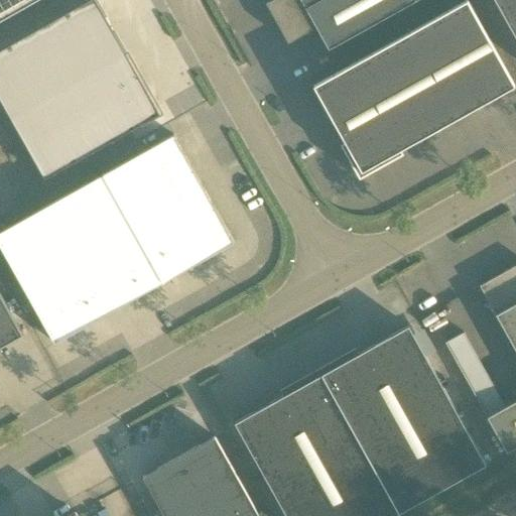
[(0,99),(45,178),(142,123),(142,124),(163,112),(128,50),(126,51),(96,0),(85,0),(0,48),(0,99)]
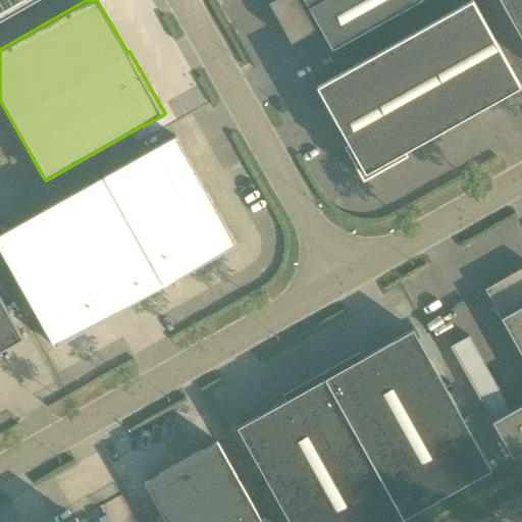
[(0,0),(0,20),(36,0),(0,0)]
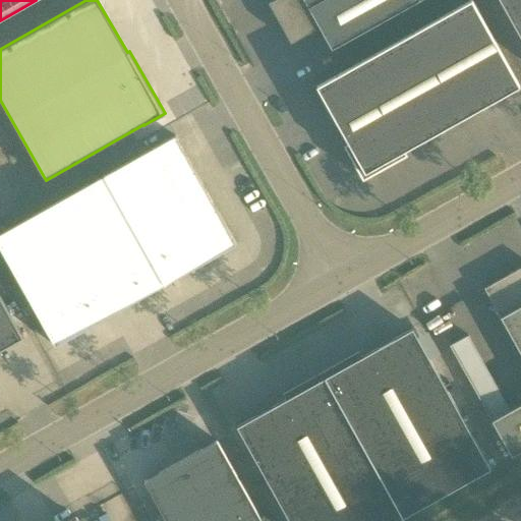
[(273,0),(269,3),(291,43),(311,32),(310,30),(319,25),(332,49),(419,0),(273,0)]
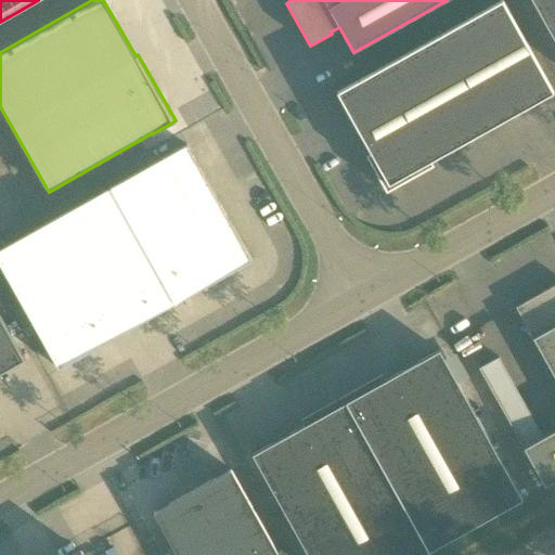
[(434,165),(431,160),(554,92),(502,0),(337,92),(371,153),(366,155),(387,192),(434,165)]
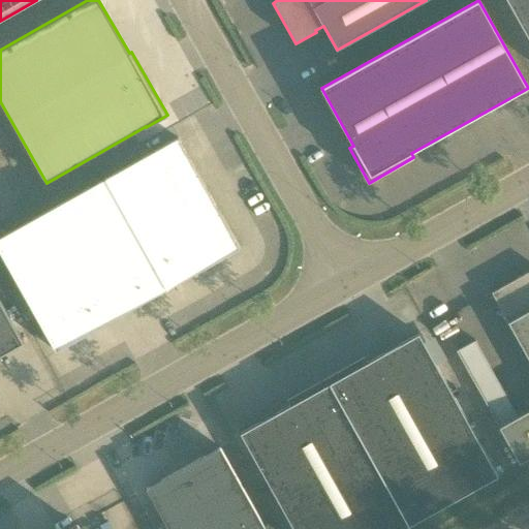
[(528,0),(506,0),(528,39),(528,0)]
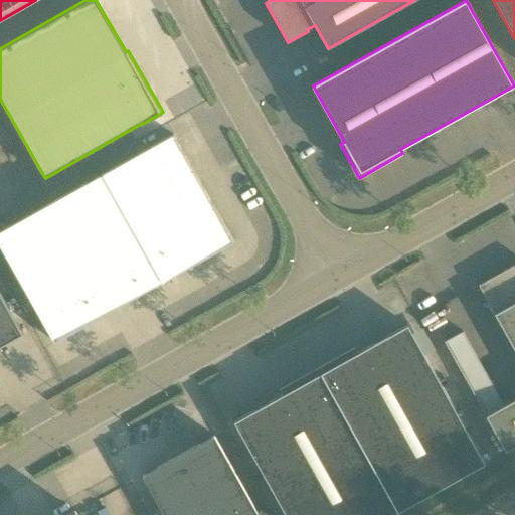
[(173,134),(103,174),(124,210),(193,171),(173,134)]
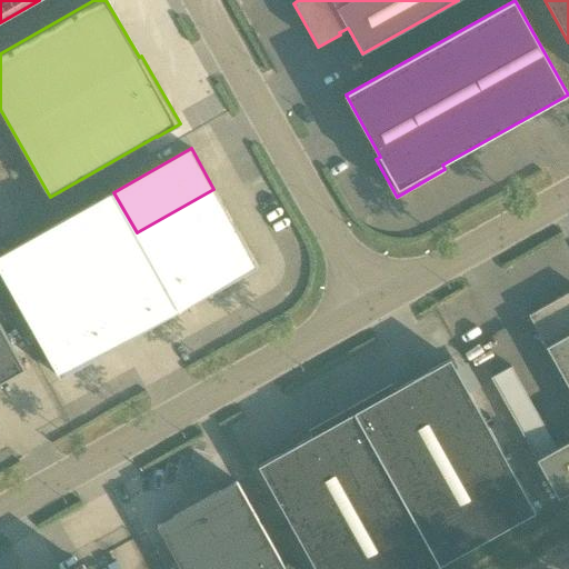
[(213,189),(137,232),(158,271),(236,227),(213,189)]
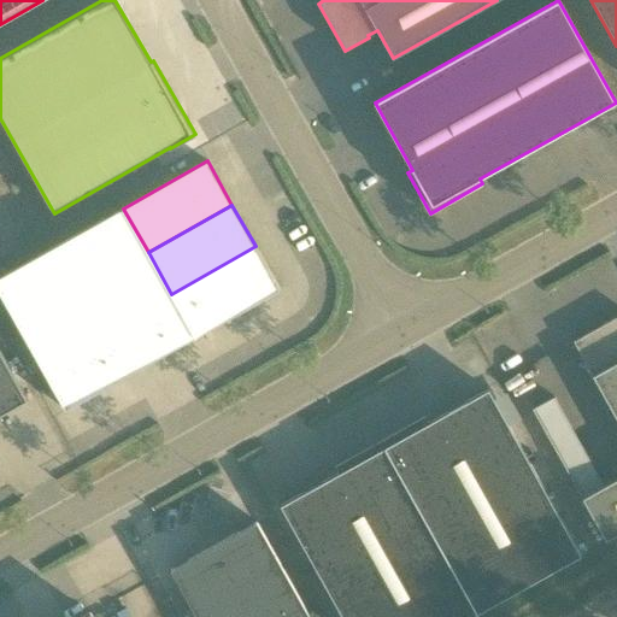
[(82,231),(153,360),(195,338),(171,294),(148,252),(123,209),(82,231)]
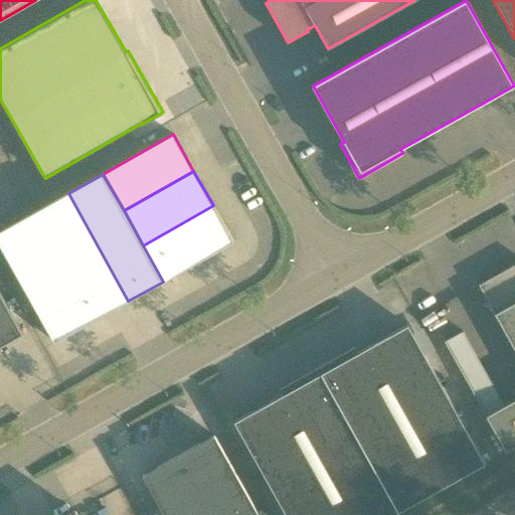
[(68,193),(33,213),(94,321),(128,301),(68,193)]
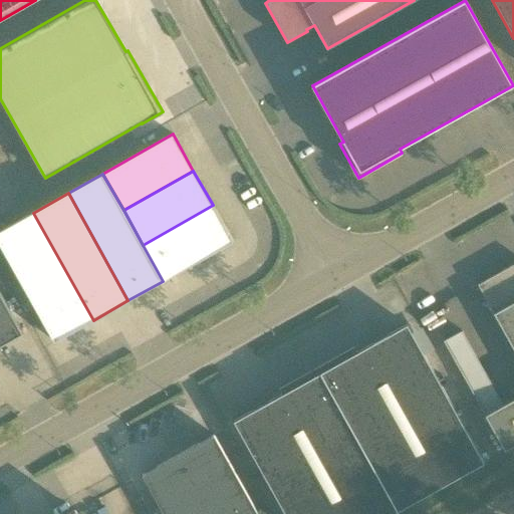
[(213,205),(143,245),(163,281),(233,241),(213,205)]
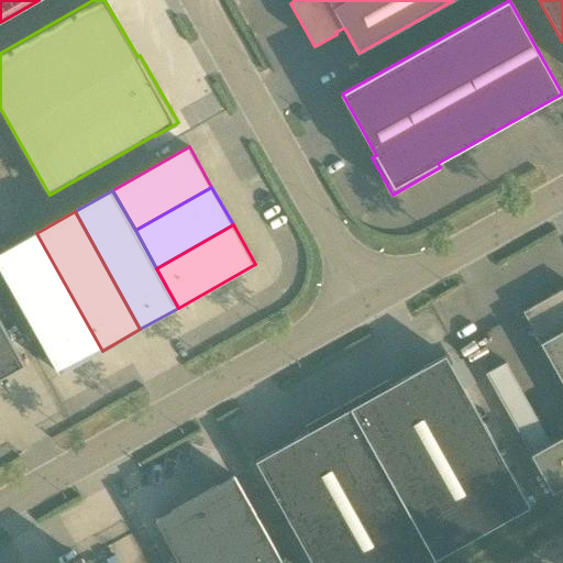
[(102,351),(36,233),(0,253),(0,267),(59,374),(102,351)]
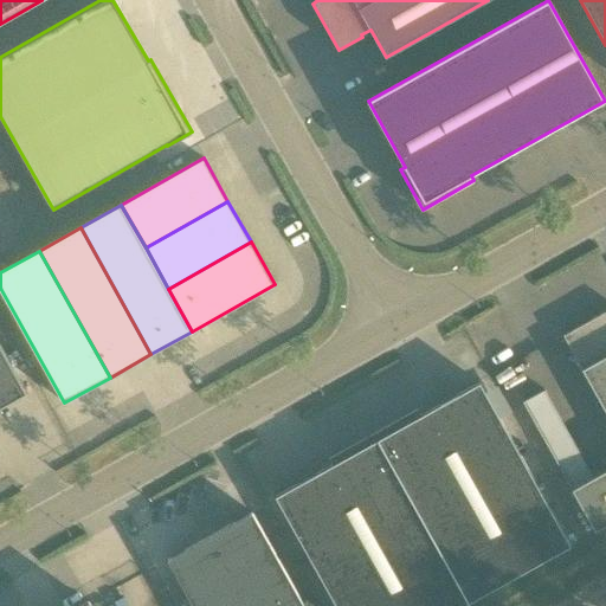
[(581,348),(573,353),(605,412),(605,470),(572,490),(594,532),(605,524),(605,311),(572,331),(581,348)]
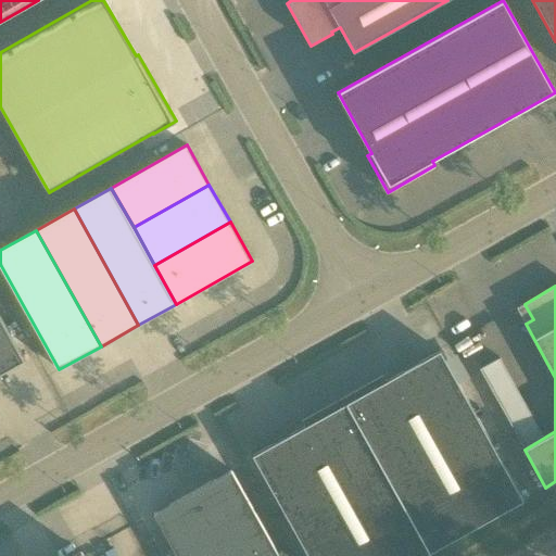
[(0,374),(25,361),(0,316),(0,374)]
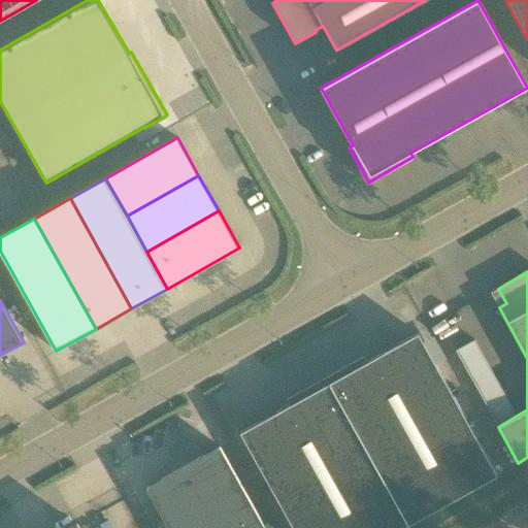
[(329,383),(408,525),(497,475),(418,333),(367,362),(365,359),(362,360),(364,363),(329,383)]
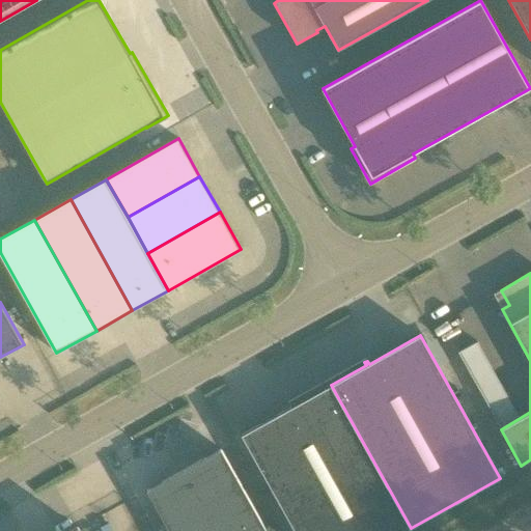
[(290,403),(292,407),(242,435),(295,530),(404,530),(411,528),(331,385),(296,404),(294,401),(290,403)]
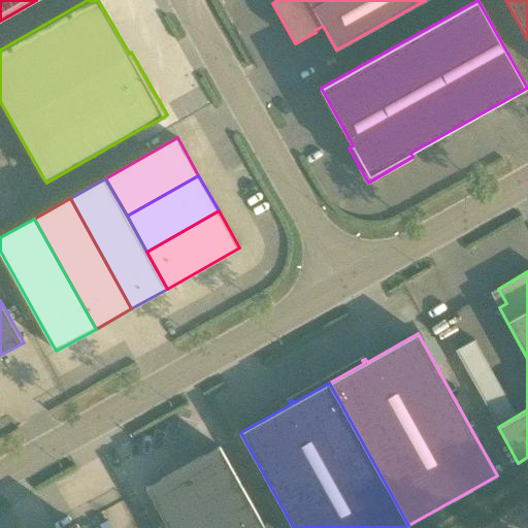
[(182,465),(217,527),(265,527),(220,447),(201,457),(200,455),(197,456),(199,459),(185,467),(183,464),(182,465)]
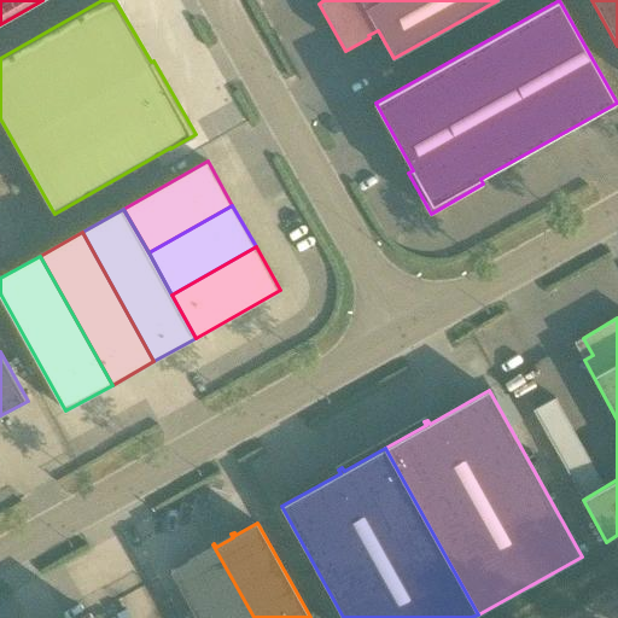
[(197,617),(254,617),(213,544),(210,546),(213,548),(196,558),(194,554),(191,557),(192,559),(170,571),(197,617)]
